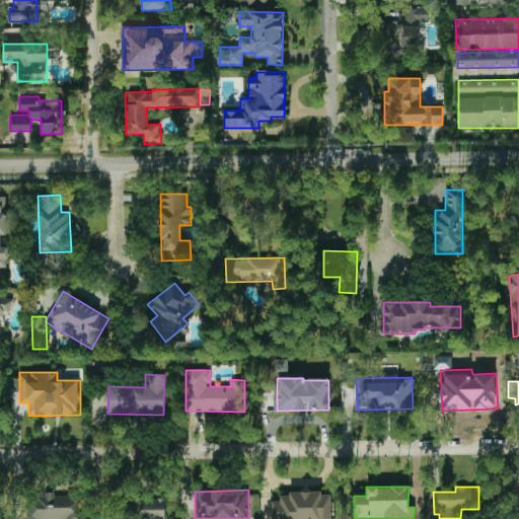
[(330,518),(330,492),(280,494),(280,501),(273,501),(273,518),(330,518)]
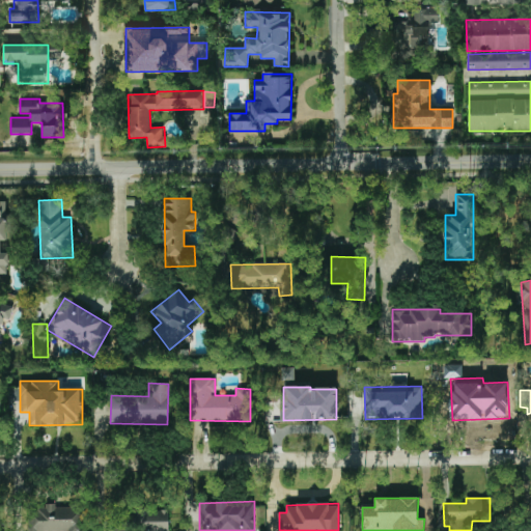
[(27,530),(82,530),(82,505),(27,506),(27,530)]
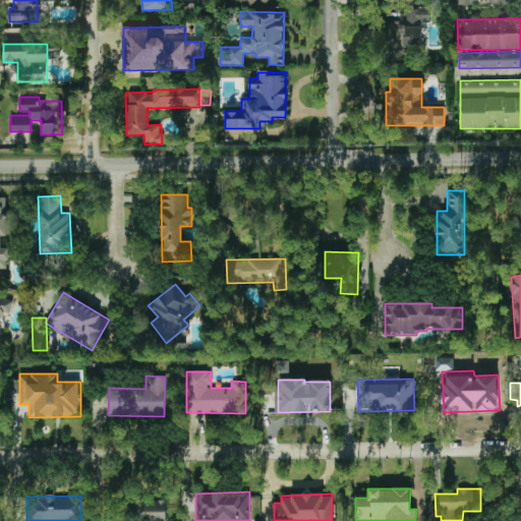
[(165,520),(166,501),(129,501),(129,513),(110,513),(110,520),(126,520),(127,517),(141,516),(141,520),(165,520)]
